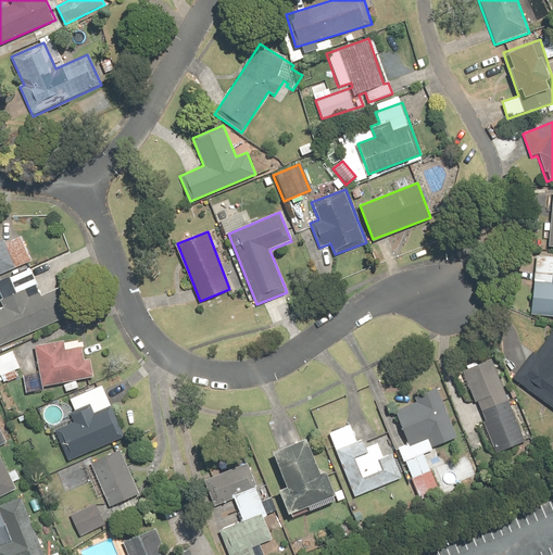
[(0,276),(32,262),(20,234),(0,241),(0,276)]
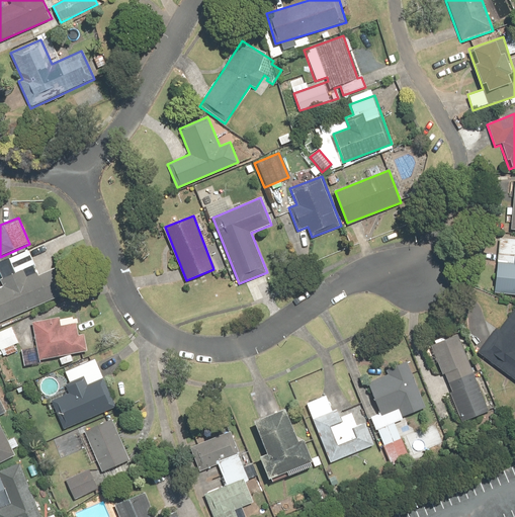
[(514,294),(514,239),(497,238),(493,293),(514,294)]
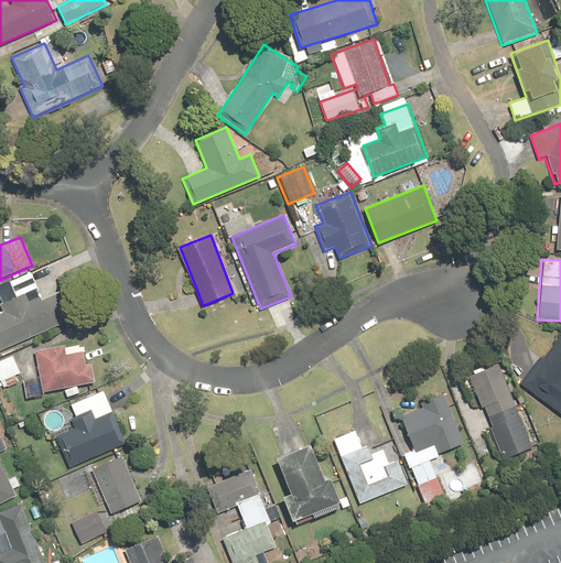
[(0,349),(73,318),(62,293),(42,302),(40,298),(29,302),(27,295),(0,307),(0,310),(2,314),(0,315),(0,349)]
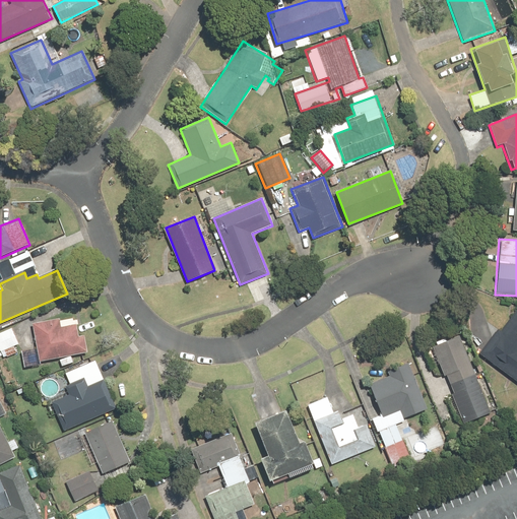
[(496,329),(477,357),(516,382),(516,311),(502,333),(496,329)]
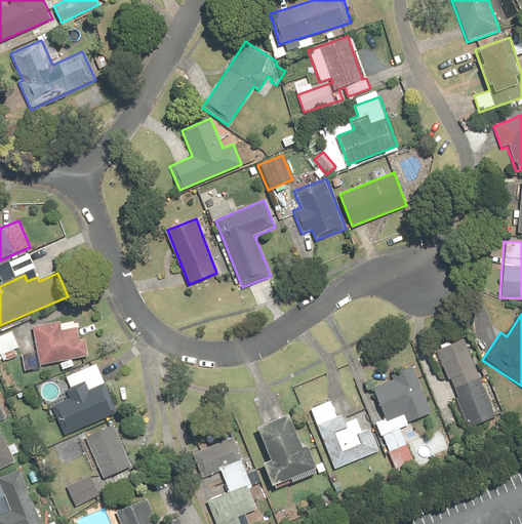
[(39,364),(87,356),(83,334),(76,335),(75,328),(58,331),(57,322),(32,326),(37,353),(21,355),(24,371),(40,368),(39,364)]
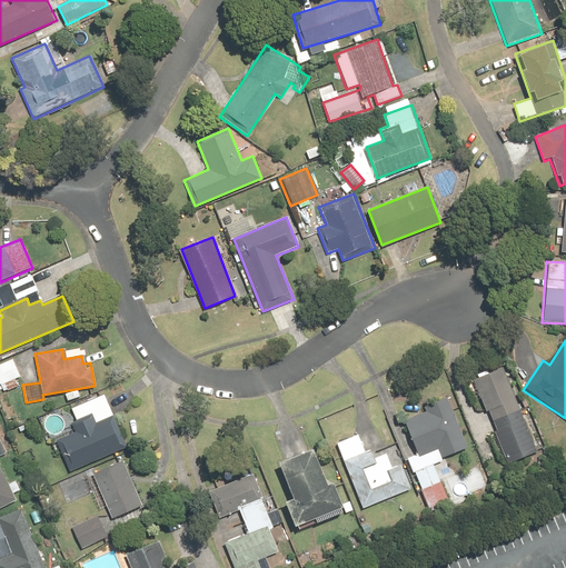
[(12,358),(0,362),(0,385),(2,391),(17,387),(13,378),(19,377),(12,358)]
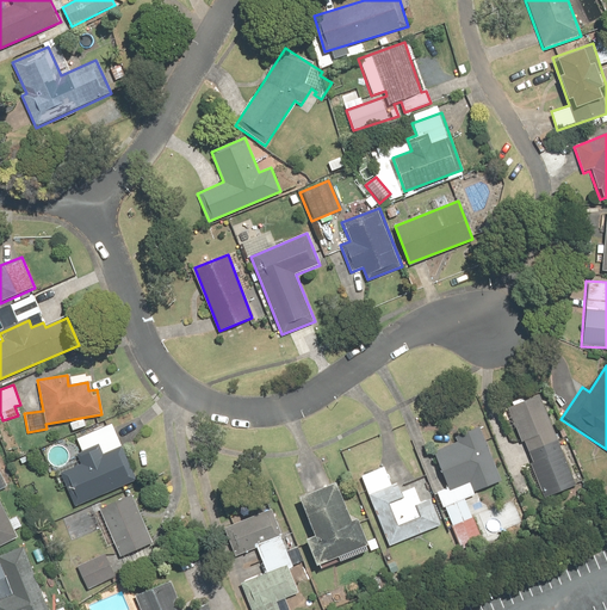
[(576,486),(539,394),(508,407),(531,463),(527,464),(542,499),(576,486)]
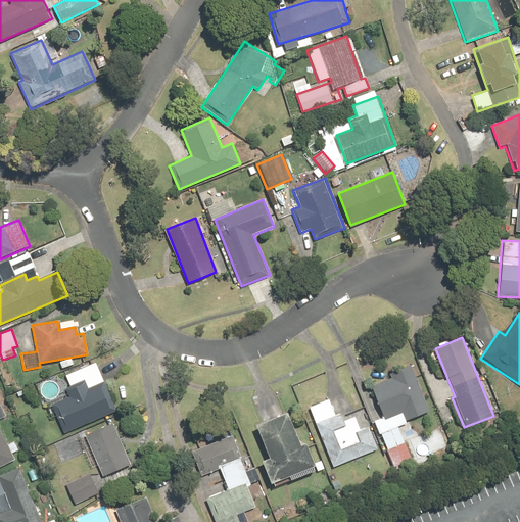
[(63,435),(116,411),(95,362),(65,375),(72,389),(66,391),(69,396),(50,406),(63,435)]
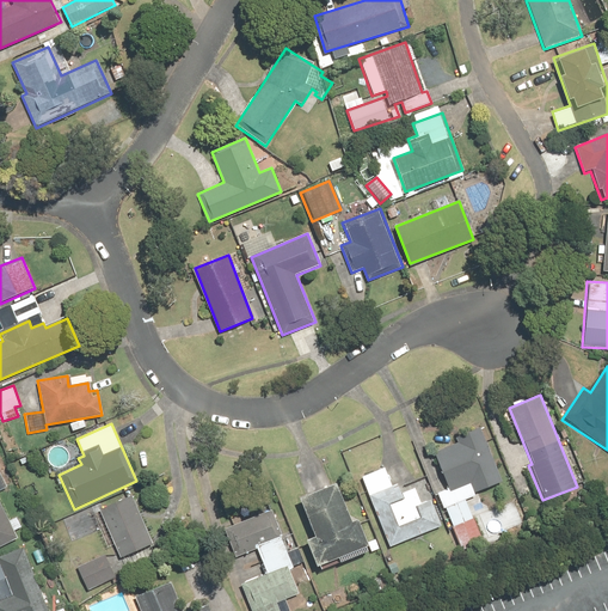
[(434,493),(442,509),(446,508),(464,550),(484,542),(466,499),(503,483),(479,428),(456,439),(459,444),(435,454),(448,487),(434,493)]
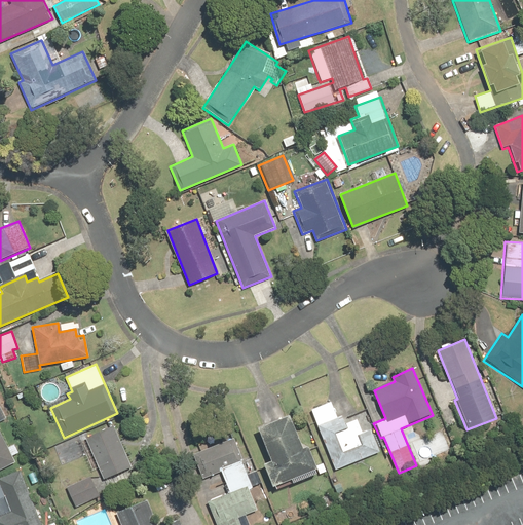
[(333,469),(379,451),(371,429),(363,433),(358,418),(347,422),(344,415),(338,417),(332,402),(310,410),(333,469)]
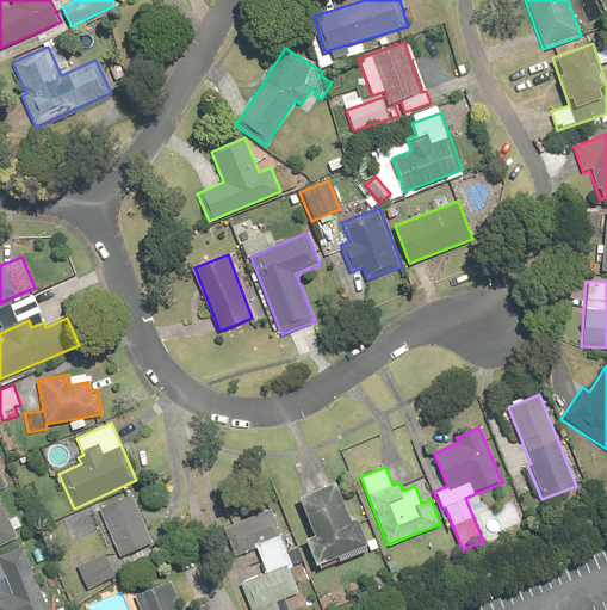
[(0,546),(17,537),(14,533),(22,529),(17,517),(8,521),(0,503),(0,490),(8,486),(0,469),(0,546)]
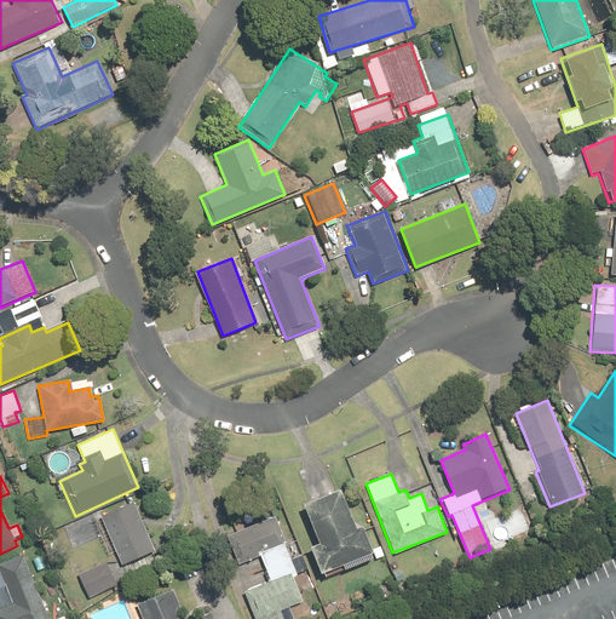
[(343,489),(308,502),(322,543),(311,548),(321,572),(344,563),(345,568),(378,556),(366,523),(357,527),(343,489)]
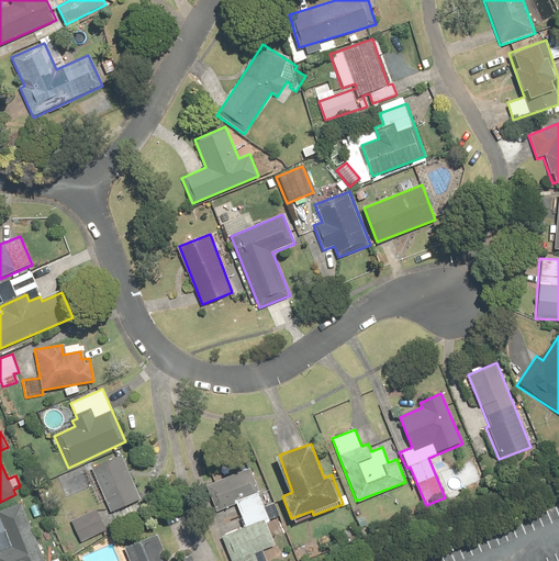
[(109,513),(141,500),(123,457),(85,473),(97,503),(103,501),(109,513)]
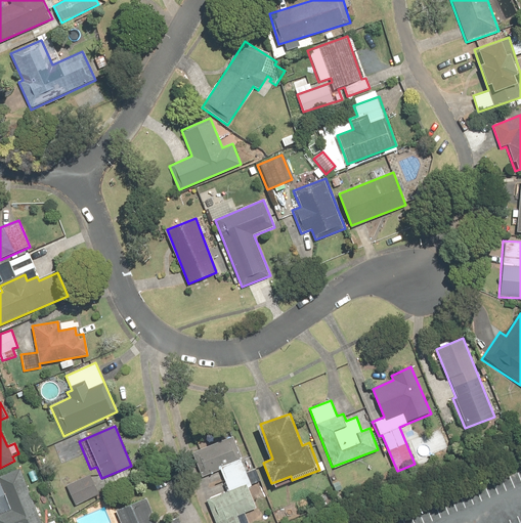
[(205,473),(220,468),(229,492),(206,500),(214,522),(247,522),(243,511),(256,506),(231,437),(197,449),(205,473)]
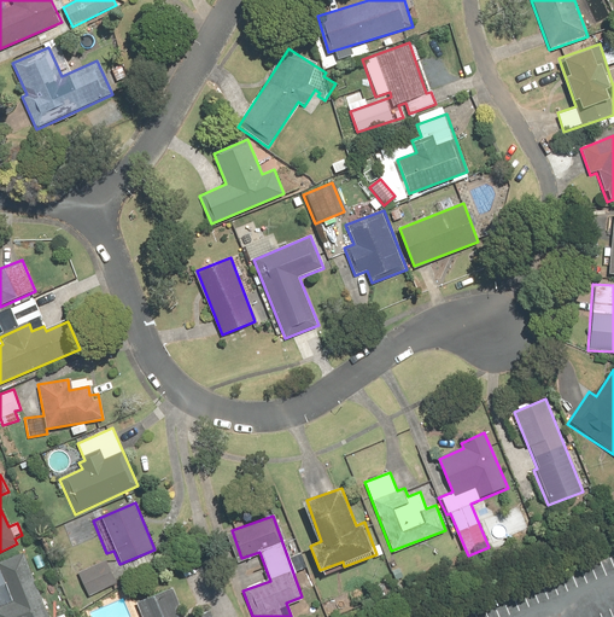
[(48,616),(22,553),(0,562),(0,616),(48,616)]
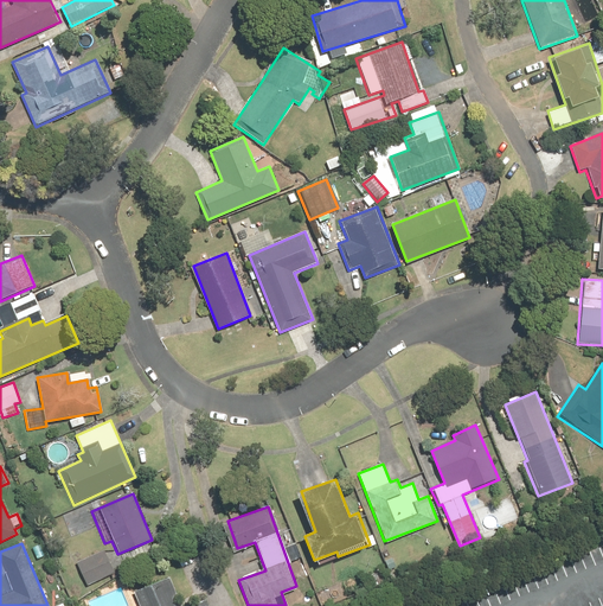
[(84,588),(115,575),(106,553),(75,566),(84,588)]
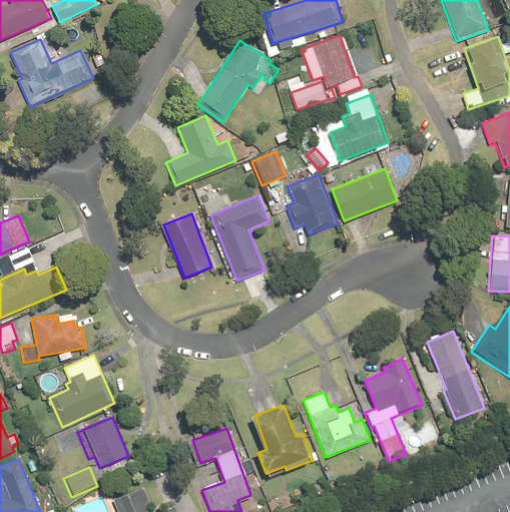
[(174,511),(173,510),(170,511),(152,511),(144,490),(113,503),(116,511),(174,511)]
